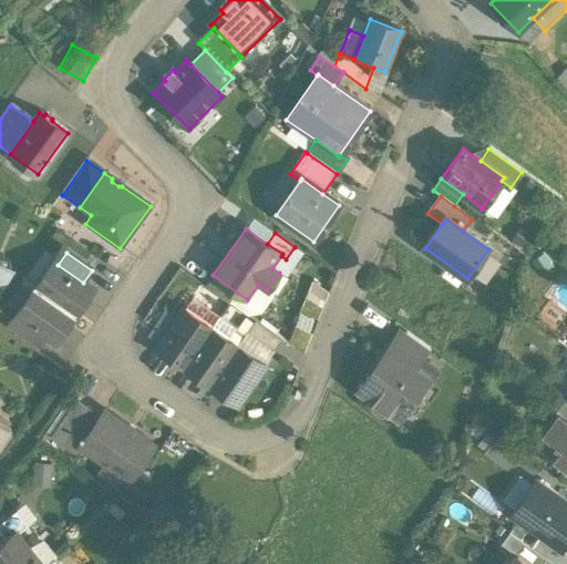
[(58,265),(54,262),(35,288),(74,316),(93,289),(83,283),(58,265)]
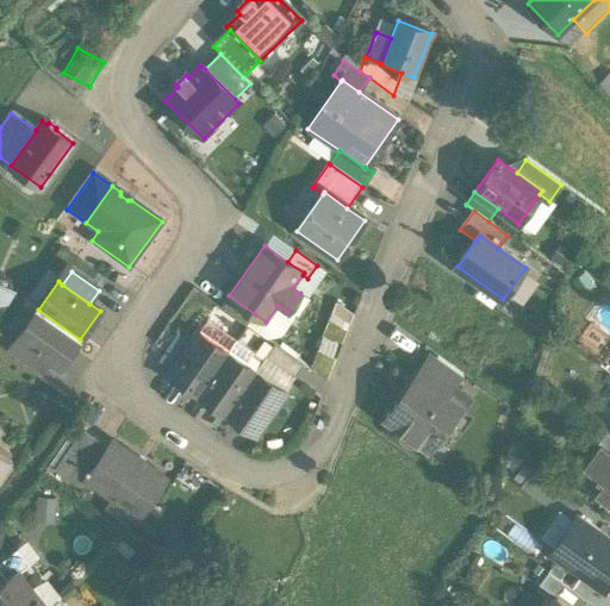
[(255,314),(229,295),(221,307),(247,326),(255,314)]
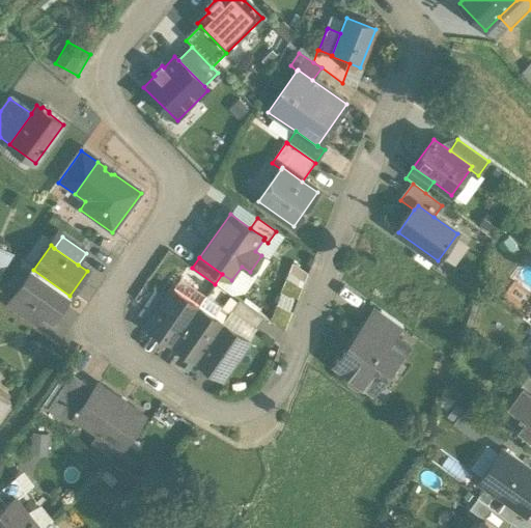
[(291,265),(276,326),(295,330),(310,270),(291,265)]
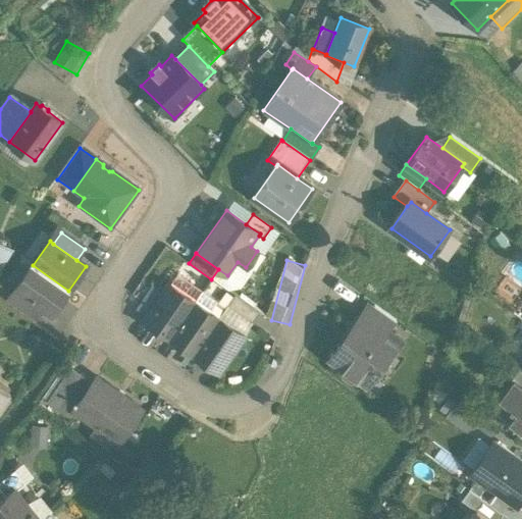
[(68,291),(33,265),(16,290),(19,293),(43,309),(52,315),(68,291)]
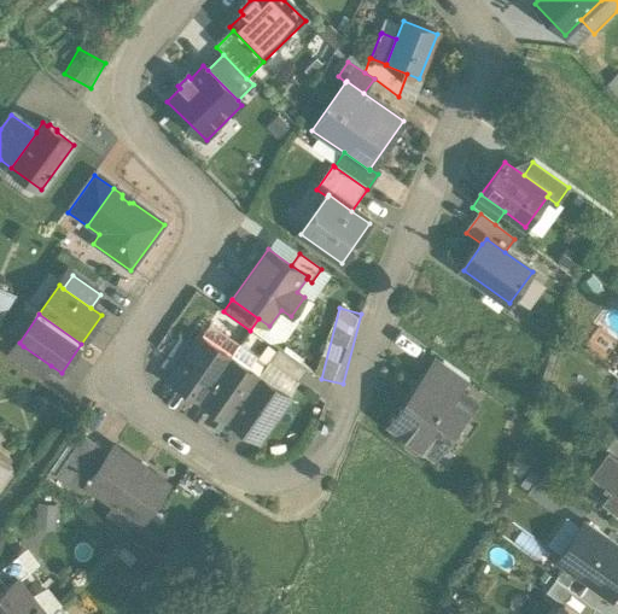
[(238,346),(210,327),(202,338),(231,358),(238,346)]
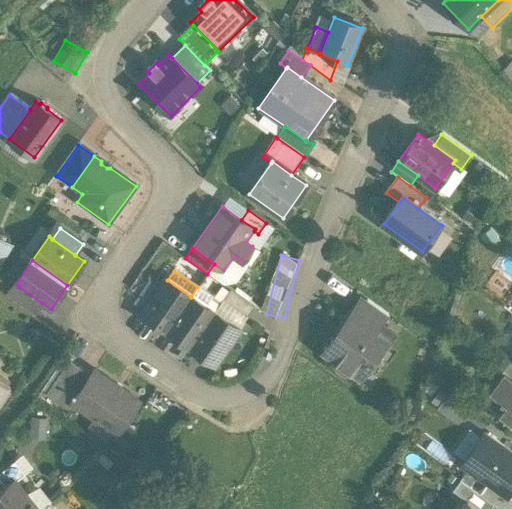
[(167,280),(141,317),(166,333),(191,297),(167,280)]
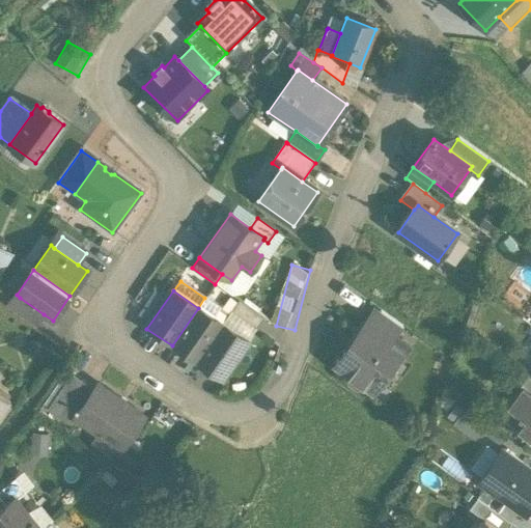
[(152,295),(138,315),(148,323),(164,302),(152,295)]
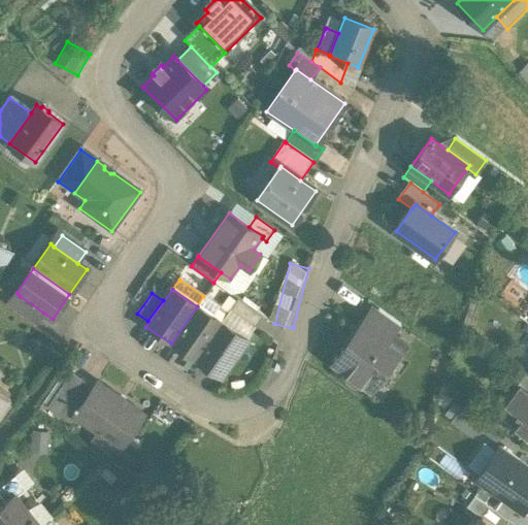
[(43,313),(20,296),(12,306),(36,324),(43,313)]
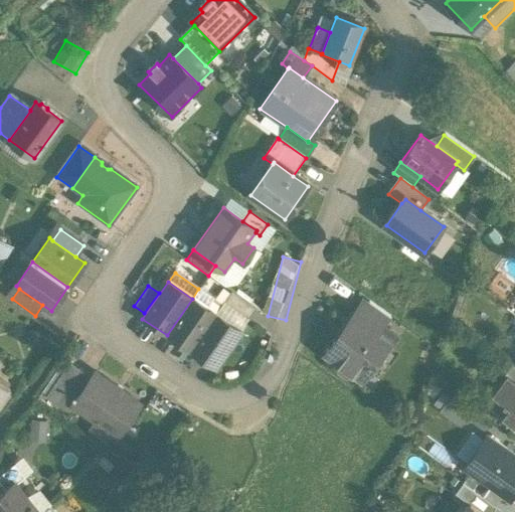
[(256,310),(232,293),(223,305),(247,322),(256,310)]
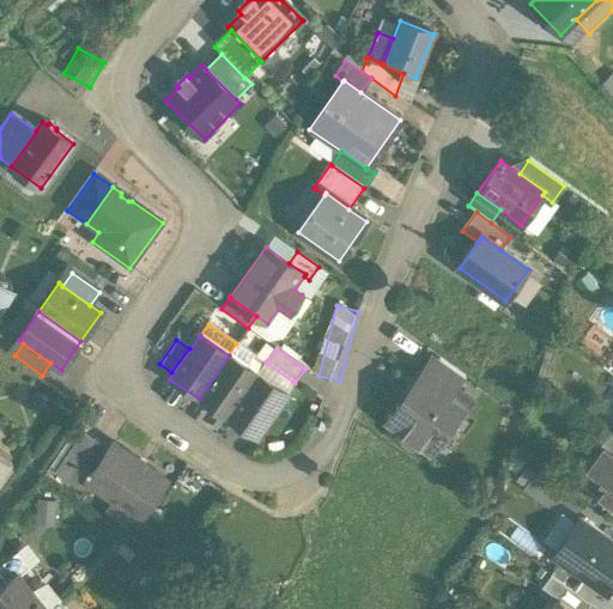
[(229,355),(199,399),(226,419),(258,375),(229,355)]
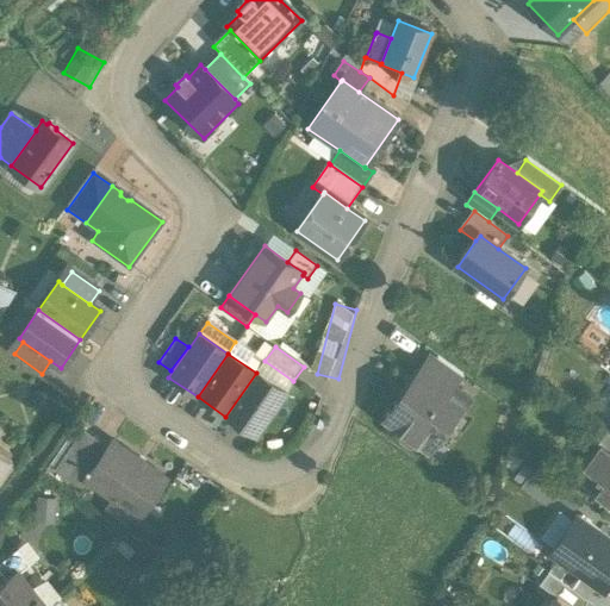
[(462,378),(437,360),(423,380),(448,398),(462,378)]
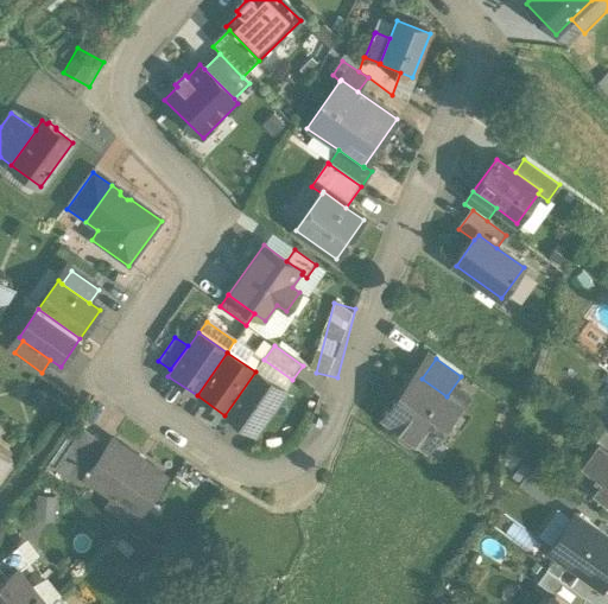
[(255,372),(225,415),(254,436),(284,392),(255,372)]
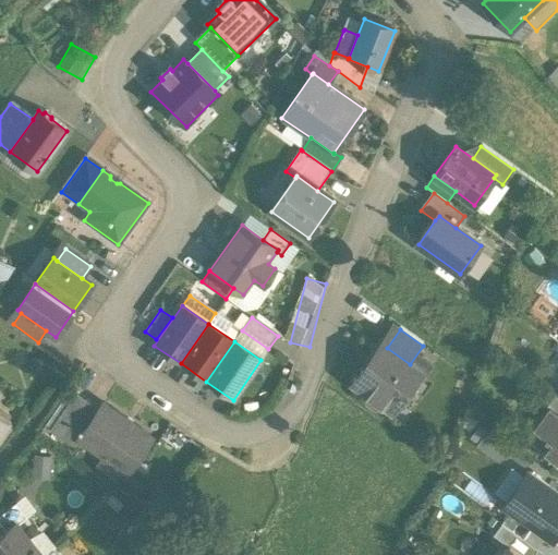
[(384,346),(364,373),(362,371),(352,385),(368,396),(367,397),(368,403),(378,410),(384,409),(392,398),(400,403),(422,373),(387,348),(384,346)]
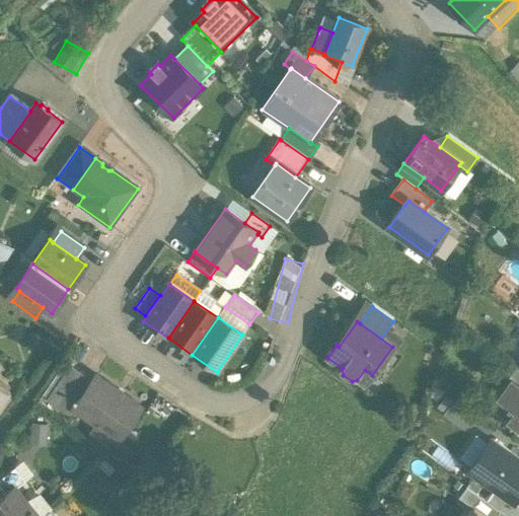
[(70,368),(47,401),(58,409),(80,375),(70,368)]
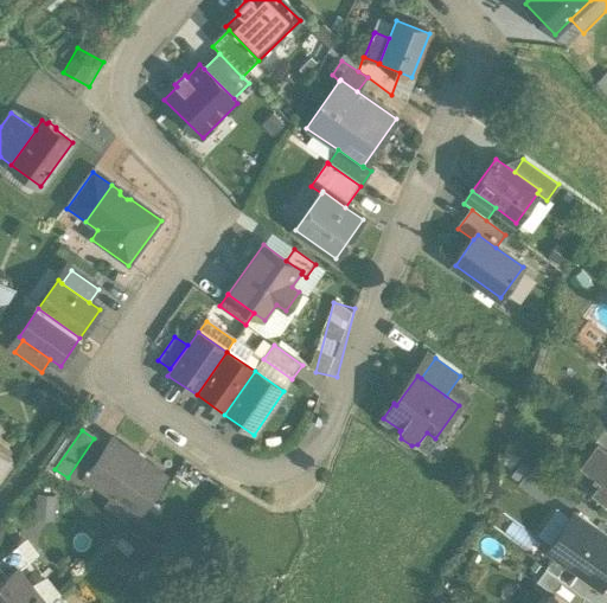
[(606,435),(604,432),(594,446),(600,450),(601,449),(606,453),(606,435)]
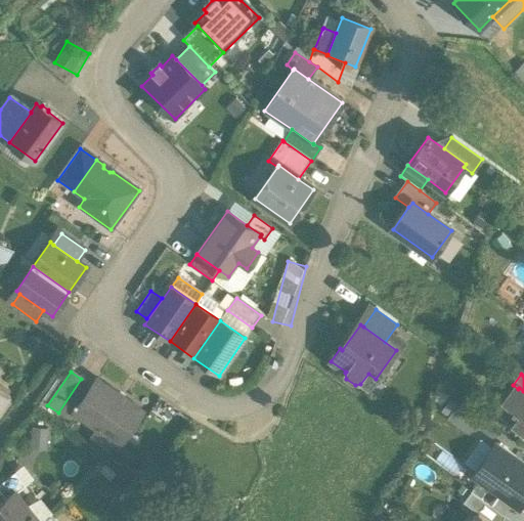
[(81,379),(58,413),(70,422),(75,415),(74,415),(92,387),(81,379)]
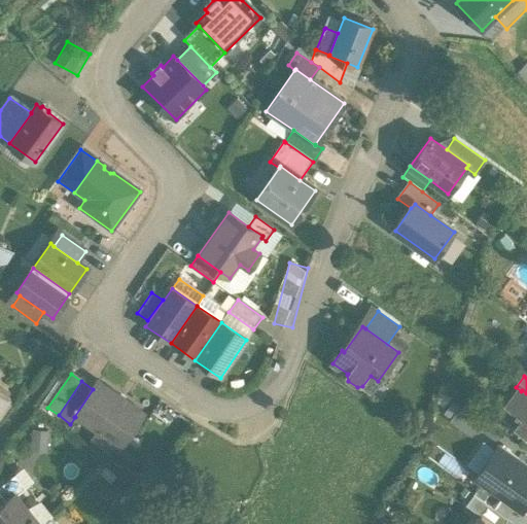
[(143,417),(97,384),(93,389),(74,417),(75,417),(120,449),(143,417)]
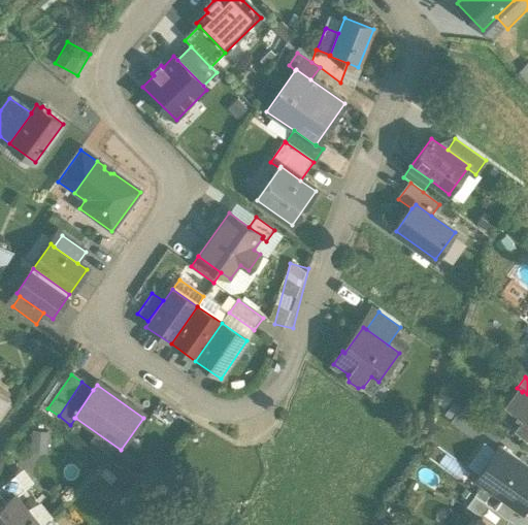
[(527,394),(523,391),(522,392),(501,421),(527,439),(527,394)]
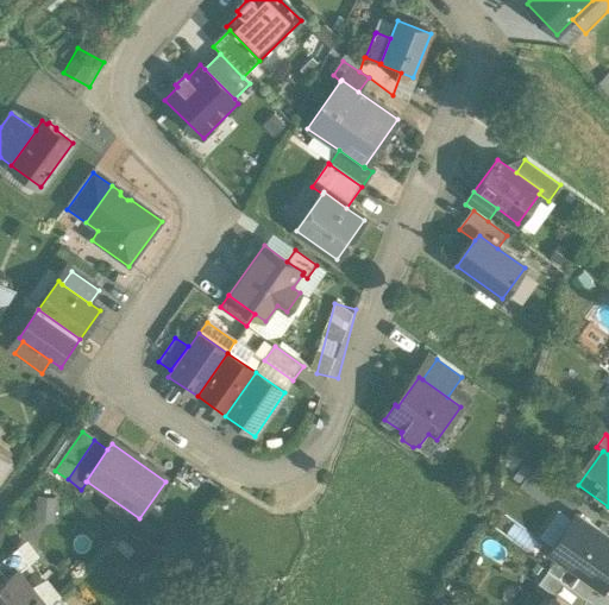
[(0,479),(12,464),(0,454),(0,479)]
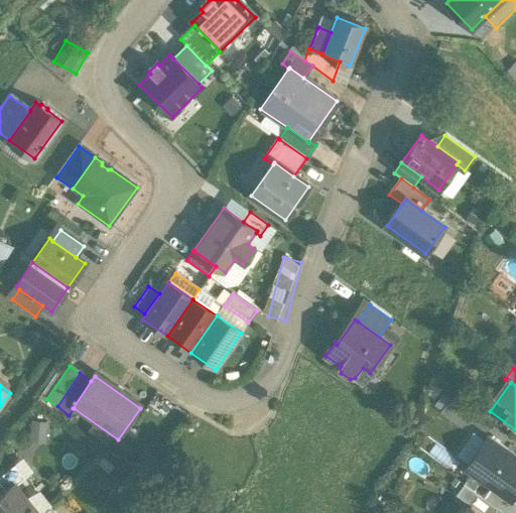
[(445,413),(467,429),(478,414),(457,398),(445,413)]
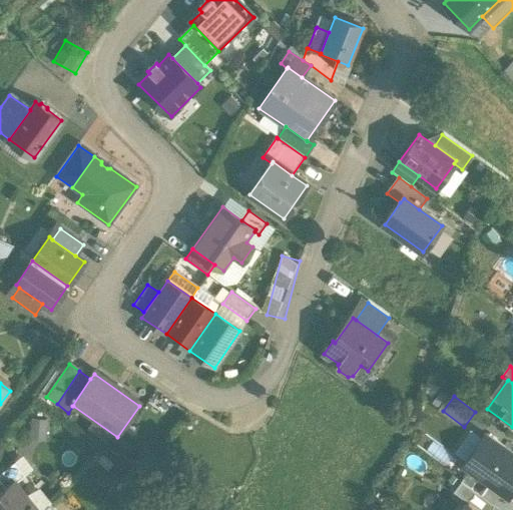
[(49,440),(50,419),(36,419),(35,439),(49,440)]
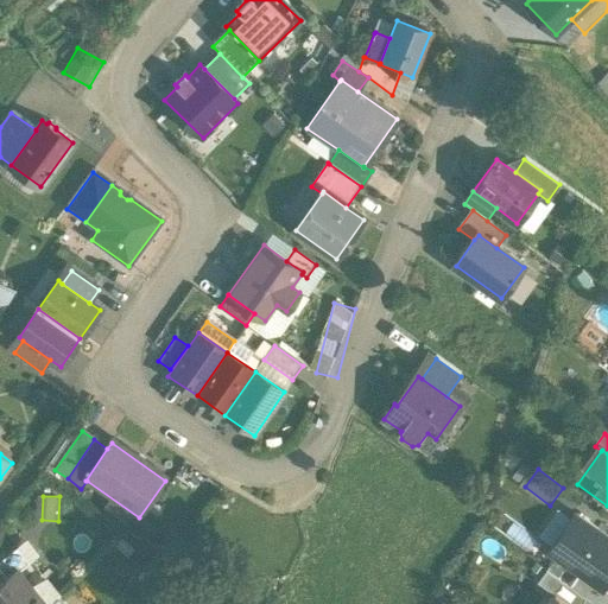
[(602,591),(607,583),(607,540),(574,516),(548,553),(578,574),(602,591)]
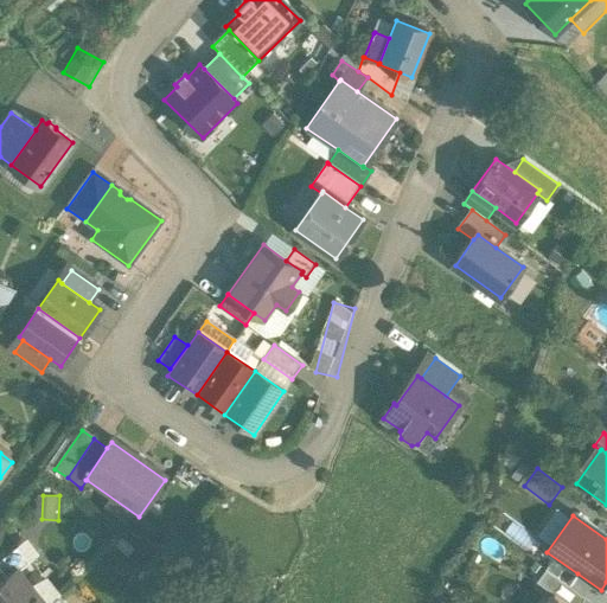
[(18,549),(0,560),(0,571),(6,579),(18,571),(19,572),(30,564),(18,549)]
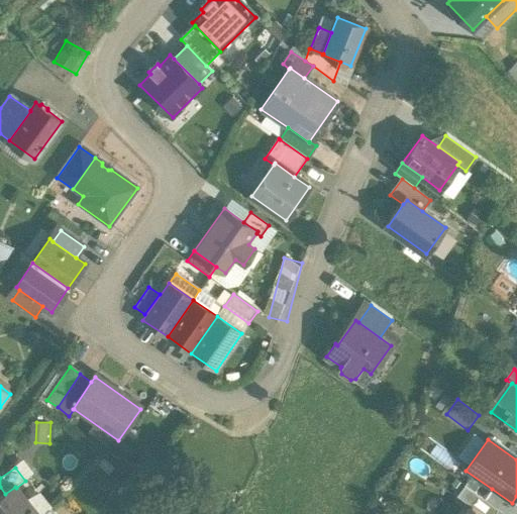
[(44,513),(48,510),(25,481),(16,488),(36,513),(44,513)]
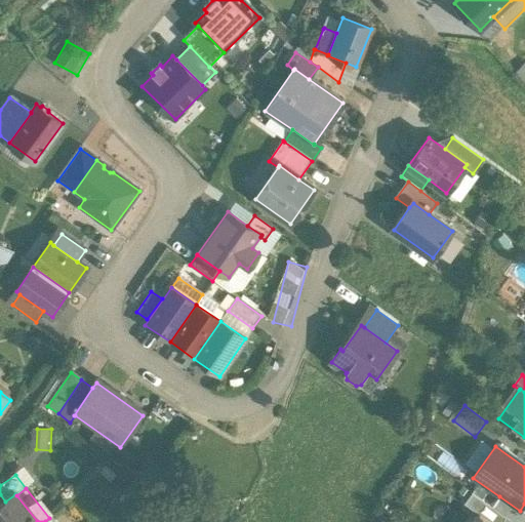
[(5,502),(0,506),(0,521),(37,521),(16,495),(15,494),(5,502)]
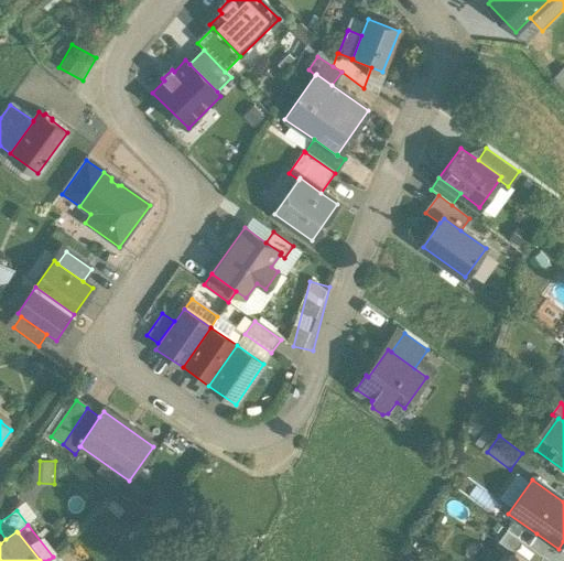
[(528,547),(507,532),(498,545),(513,556),(514,554),(522,560),(543,560),(544,559),(528,547)]
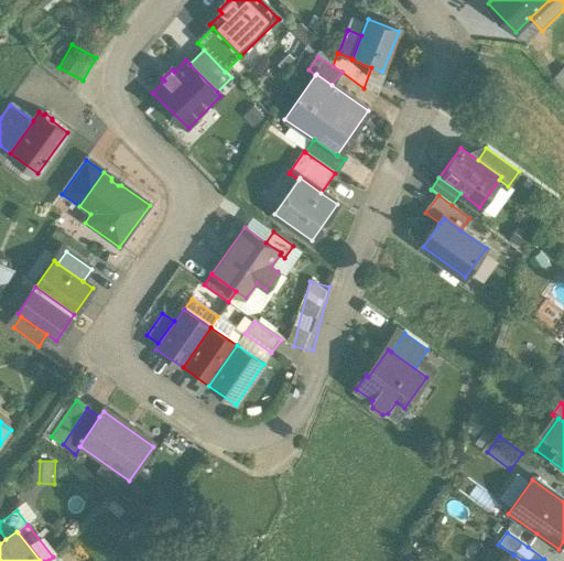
[(563,560),(563,553),(559,549),(537,533),(528,547),(544,559),(546,560),(563,560)]
